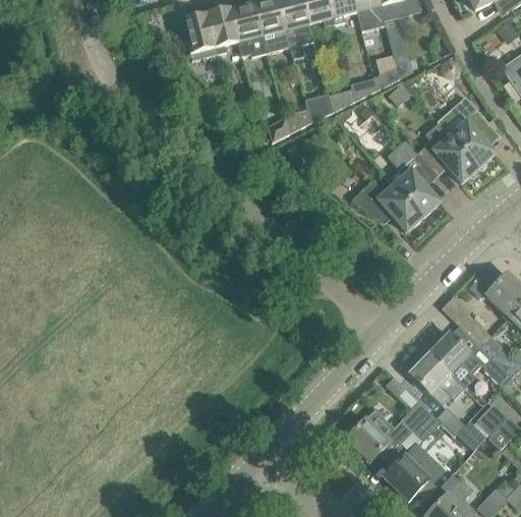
[(253,2),(266,52),(290,46),(287,36),(278,0),(268,0),(263,1),(262,0),(253,2)]
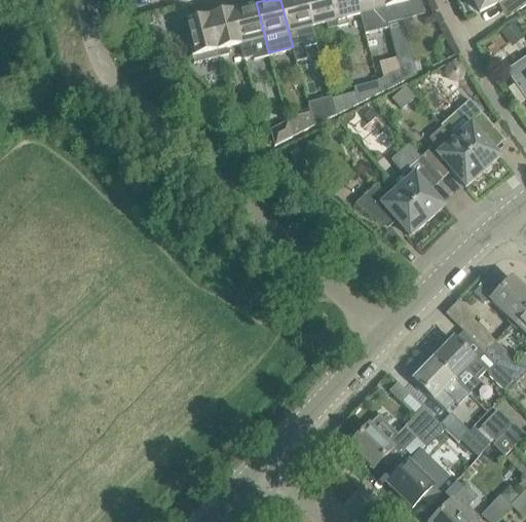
[(290,36),(293,46),(316,40),(311,24),(305,0),(280,0),(290,36)]
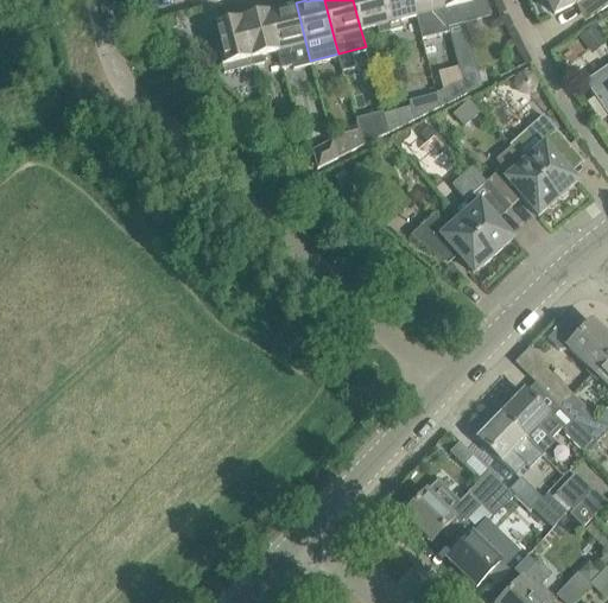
[(353,0),(360,27),(377,24),(379,31),(390,29),(382,0),(353,0)]
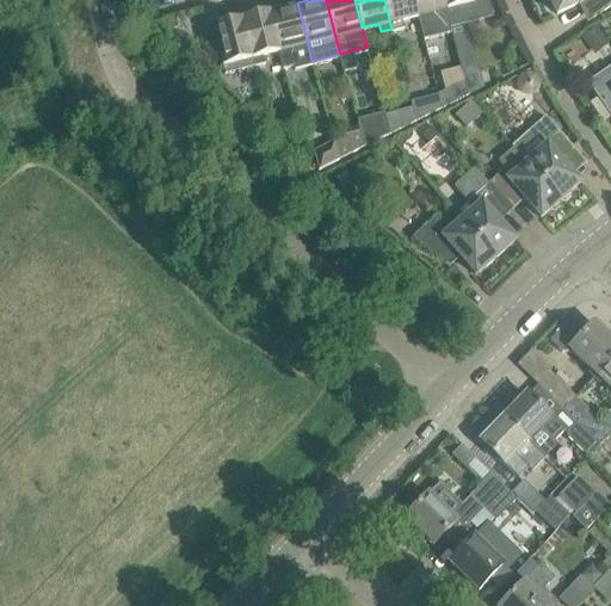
[(402,18),(418,13),(414,0),(384,0),(392,29),(403,25),(402,18)]
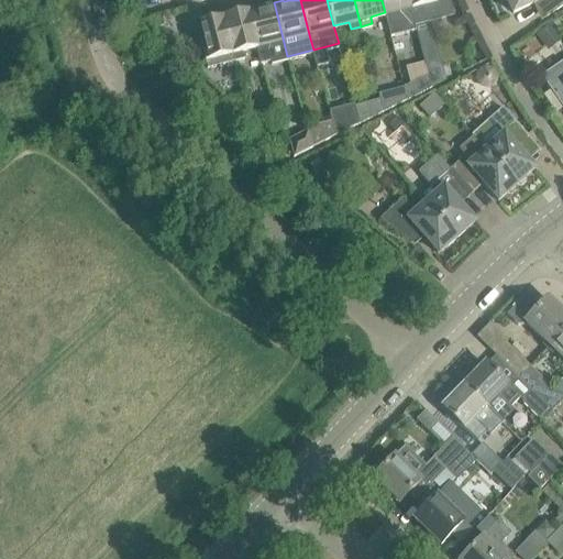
[(400,9),(401,15),(411,13),(415,23),(415,22),(408,0),(382,0),(385,12),(400,9)]
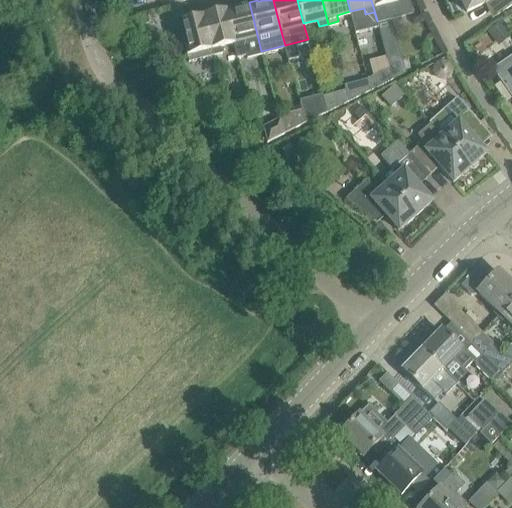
[(371,0),(377,20),(387,18),(387,16),(413,10),(409,0),(371,0)]
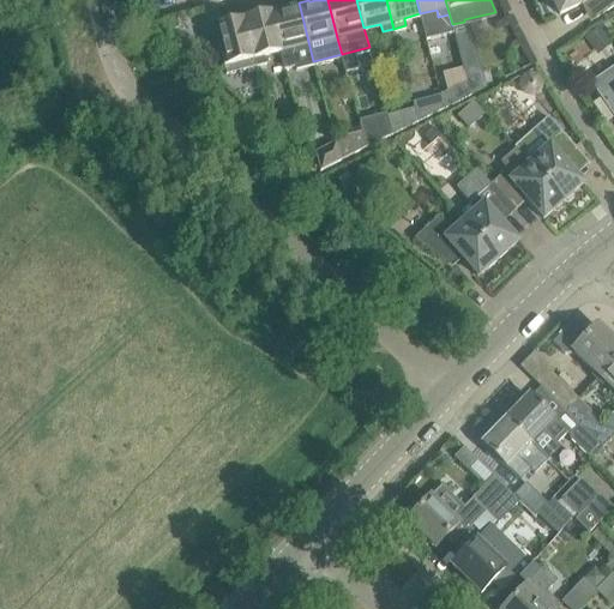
[(596,14),(613,1),(613,0),(554,0),(559,11),(583,0),(589,0),(596,14)]
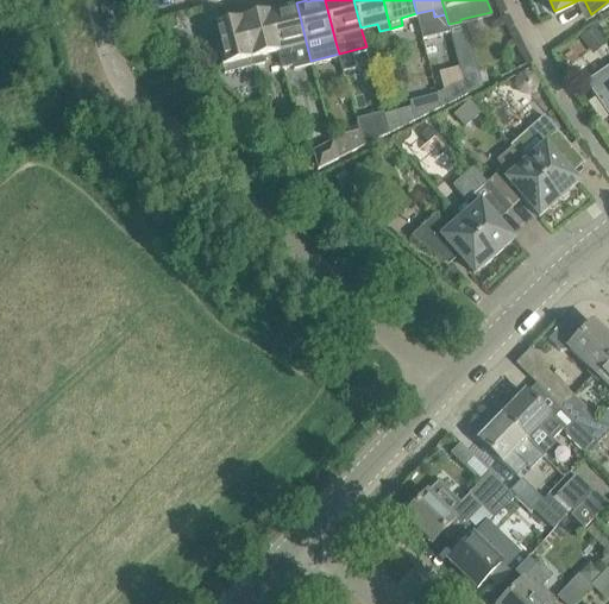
[(269,10),(282,65),(293,63),(294,65),(311,61),(296,2),(286,5),(287,7),(270,11),(269,10)]
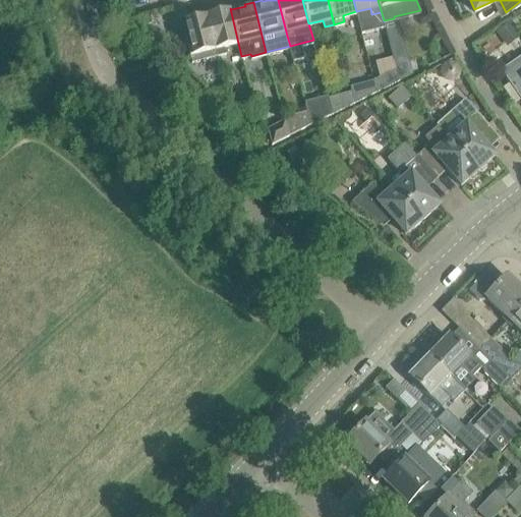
[(241,56),(230,8),(206,14),(216,54),(226,52),(225,45),(237,42),(239,49),(241,56)]
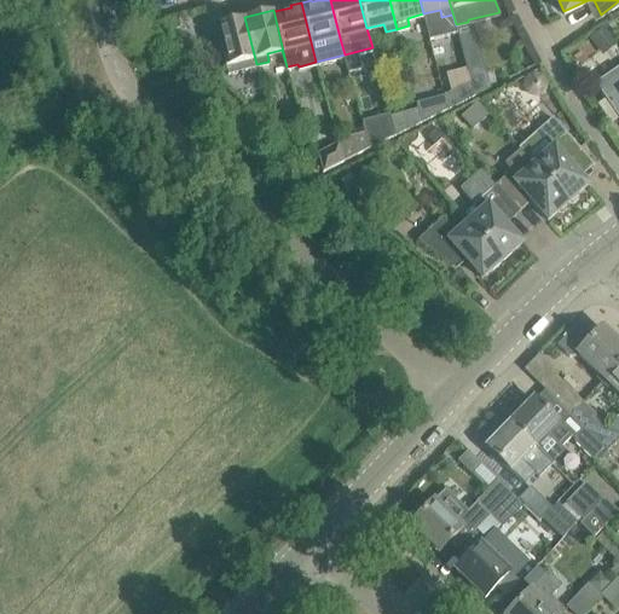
[(244,68),(256,64),(244,17),(215,24),(226,64),(243,59),(244,68)]
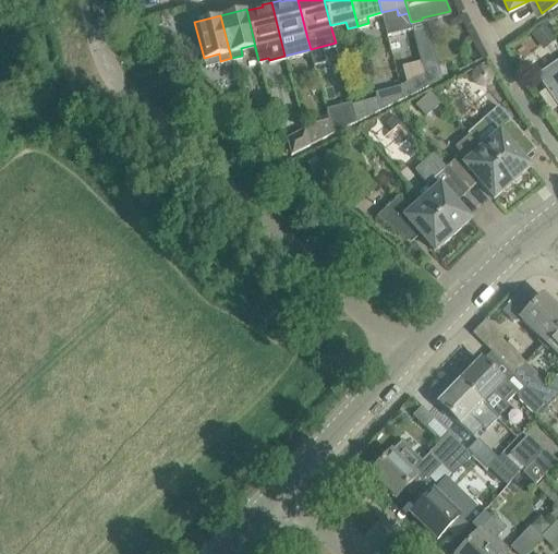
[(164,29),(166,37),(177,34),(174,26),(164,29)]
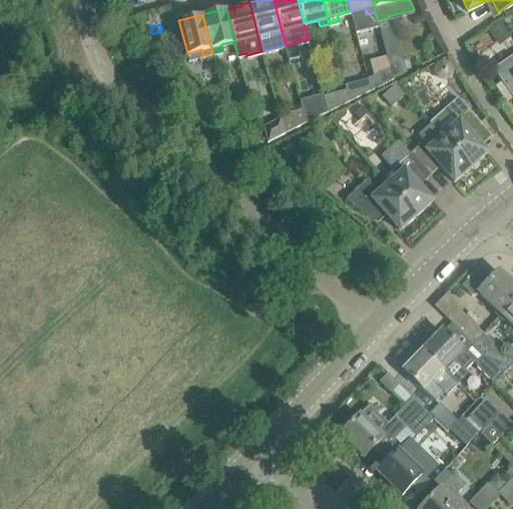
[(407,70),(403,56),(396,55),(388,57),(390,66),(392,77),(407,70)]
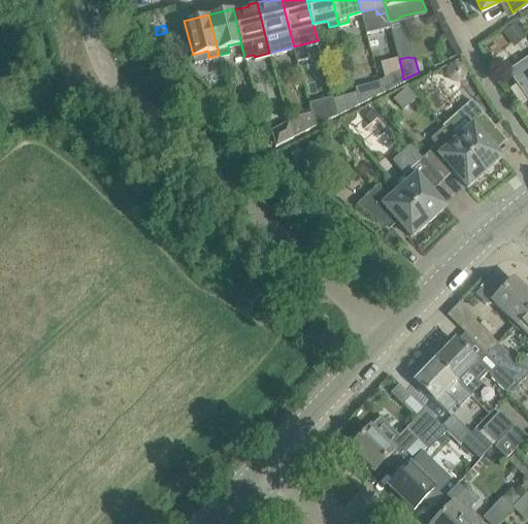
[(391,70),(377,79),(381,91),(403,79),(401,68),(391,70)]
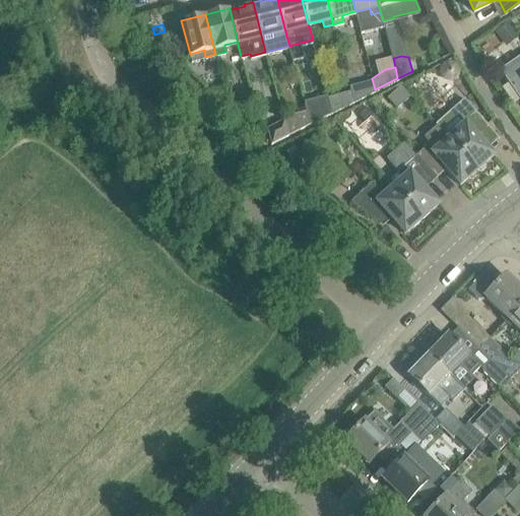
[(519,69),(510,76),(519,91),(519,69)]
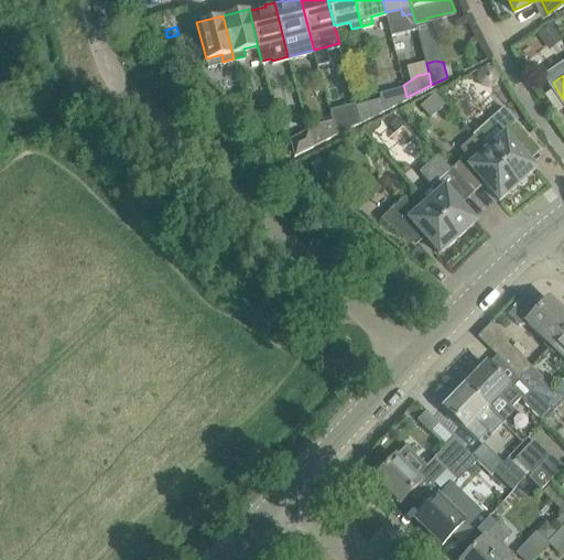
[(381,97),(383,109),(407,97),(403,85),(379,92),(381,97)]
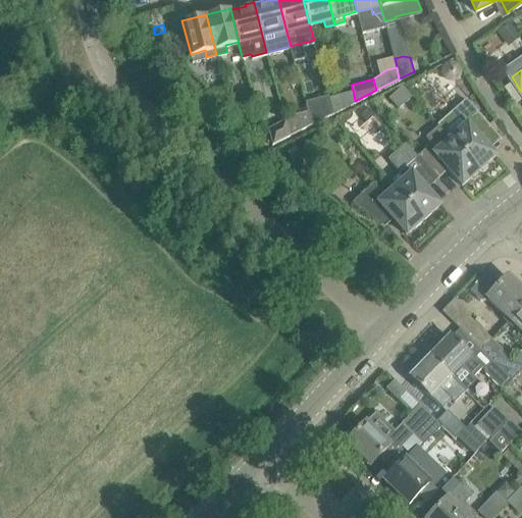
[(402,86),(389,96),(398,105),(410,95),(402,86)]
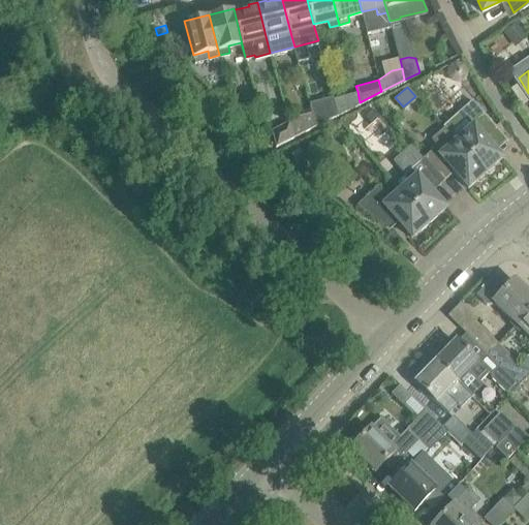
[(358,91),(334,96),(338,113),(360,102),(358,91)]
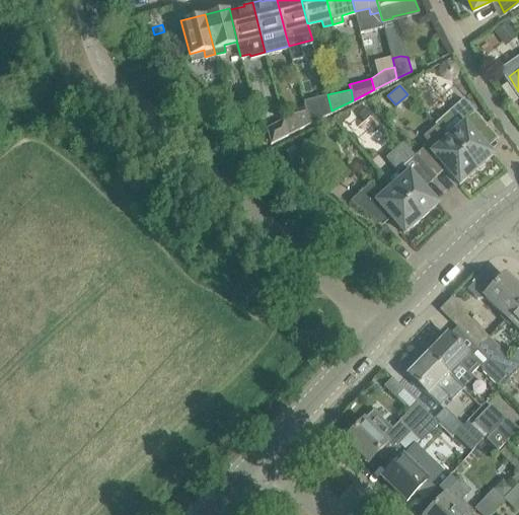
[(327,93),(303,99),(309,121),(309,123),(331,111),(327,94),(327,93)]
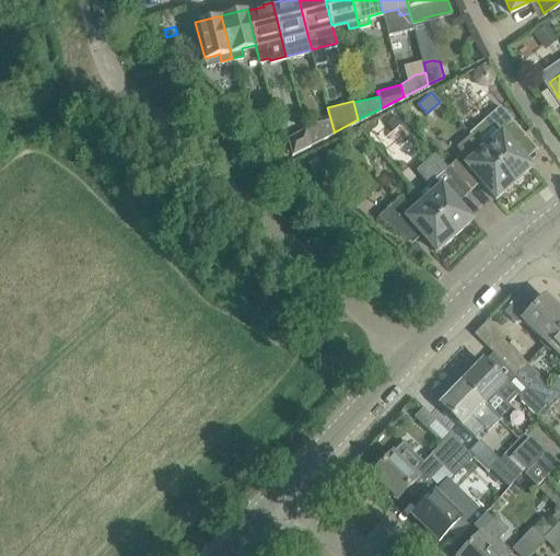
[(524,176),(523,172),(532,164),(512,143),(524,132),(499,104),(469,130),(513,181),(514,180),(518,182),(524,176)]
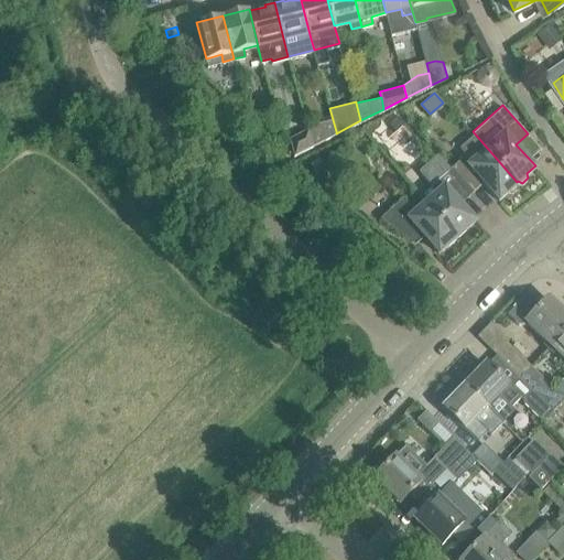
[(336,131),(329,108),(328,106),(322,107),(328,133),(336,131)]
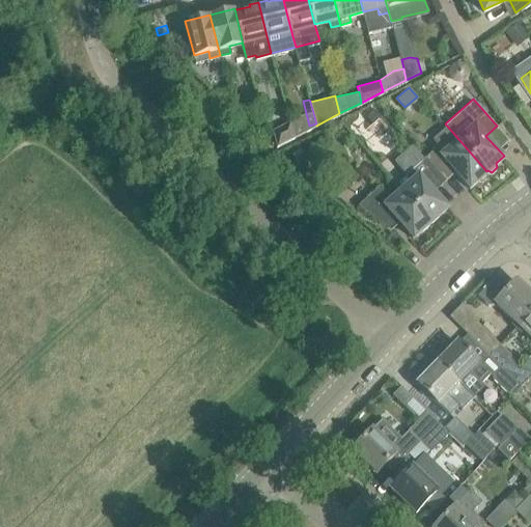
[(371,128),(386,117),(374,105),(361,115),(371,128)]
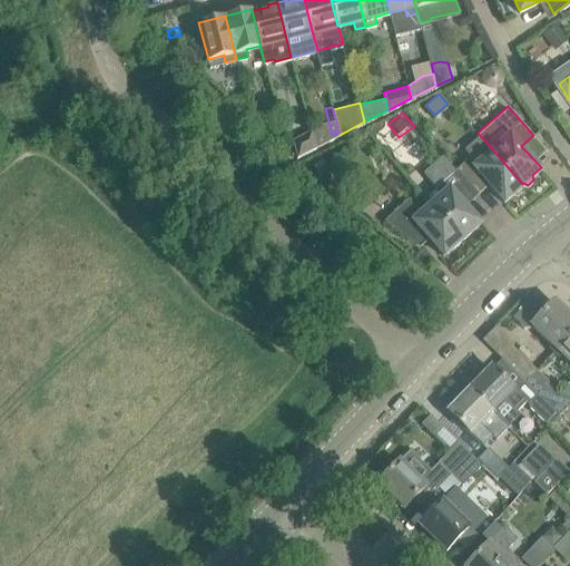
[(285,134),(282,123),(275,125),(278,136),(285,134)]
